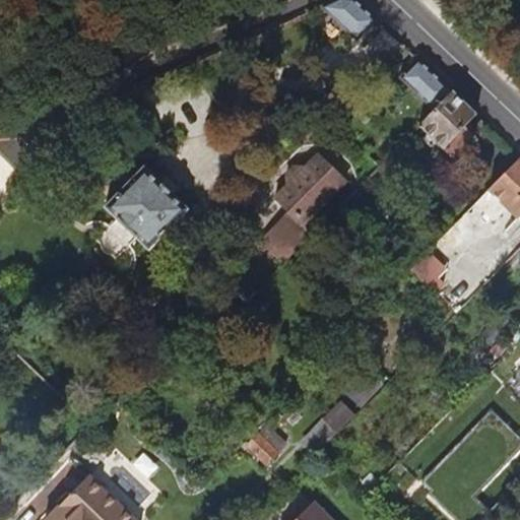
[(359,41),(379,19),(359,0),(334,0),(322,5),(359,41)]
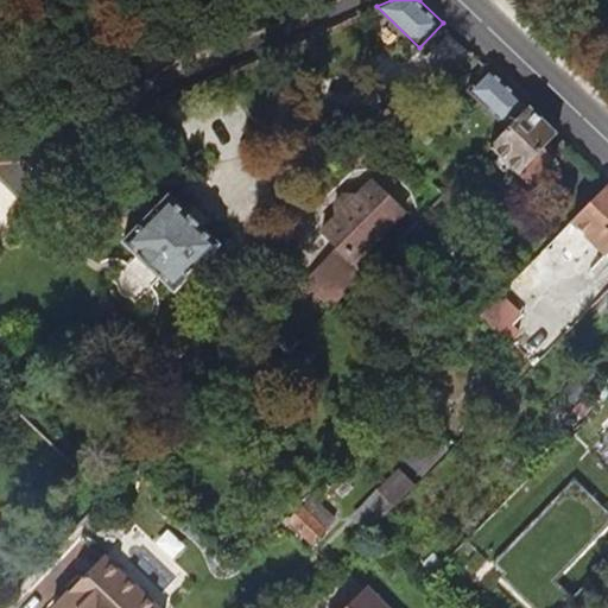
[(531,106),(491,67),(468,90),(508,128),(531,106)]
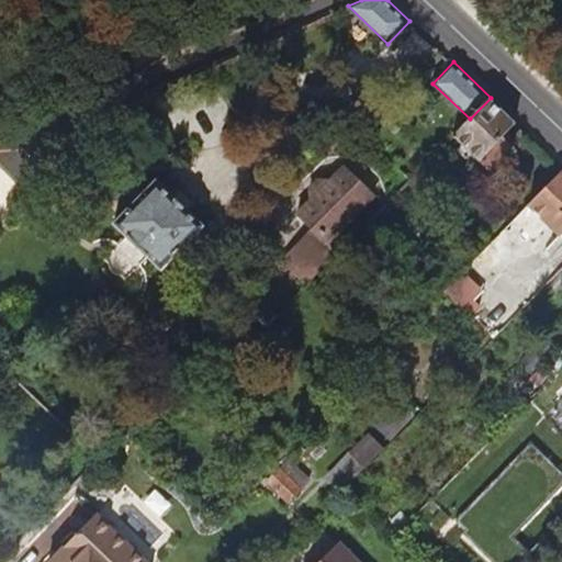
[(479,161),(517,123),(491,98),(470,119),(453,136),(479,161)]
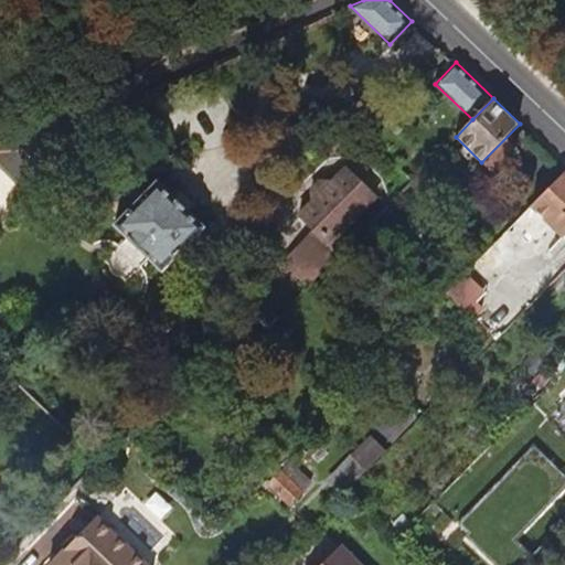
[(0,159),(10,168),(25,148),(11,136),(0,137),(0,159)]
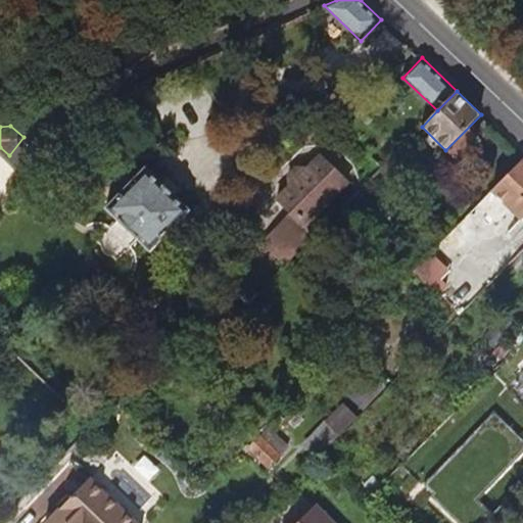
[(305,227),(350,182),(321,155),(311,167),(298,167),(287,177),(287,185),(275,197),(290,211),(305,227)]
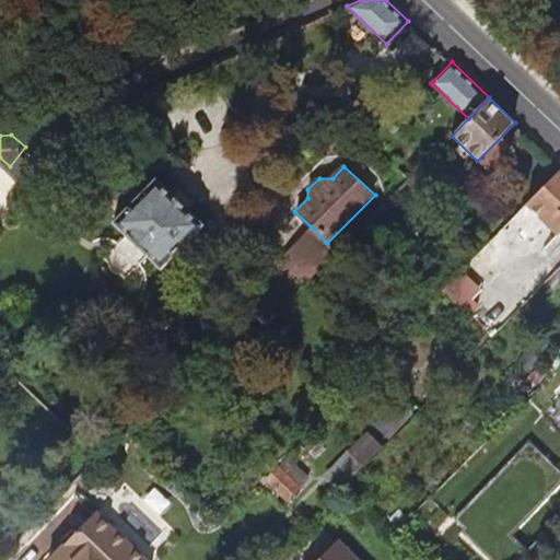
[(559,171),(527,205),(549,224),(559,211),(559,171)]
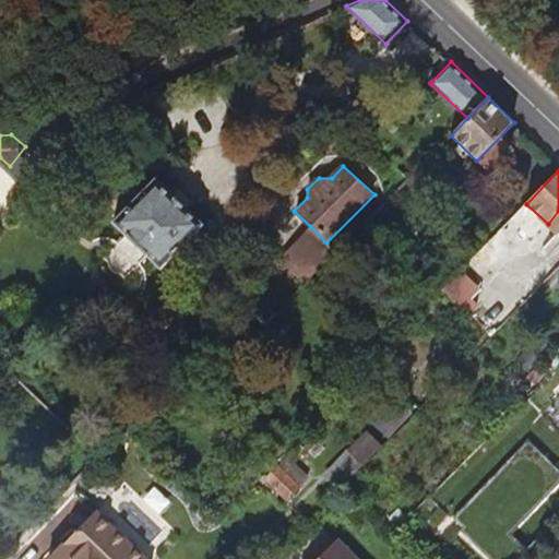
[(159,270),(204,225),(154,177),(110,223),(159,270)]
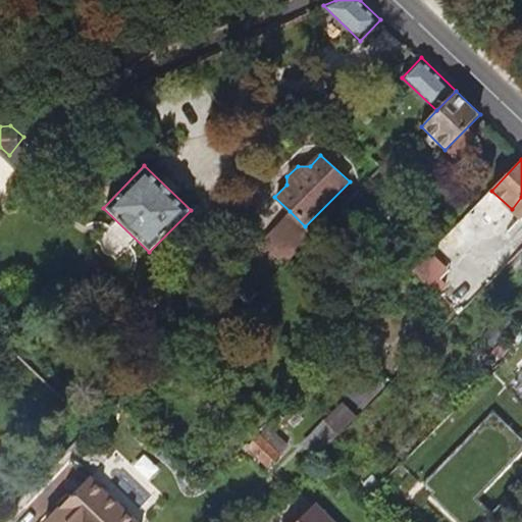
[(290,244),(305,226),(290,211),(272,228),(290,244)]
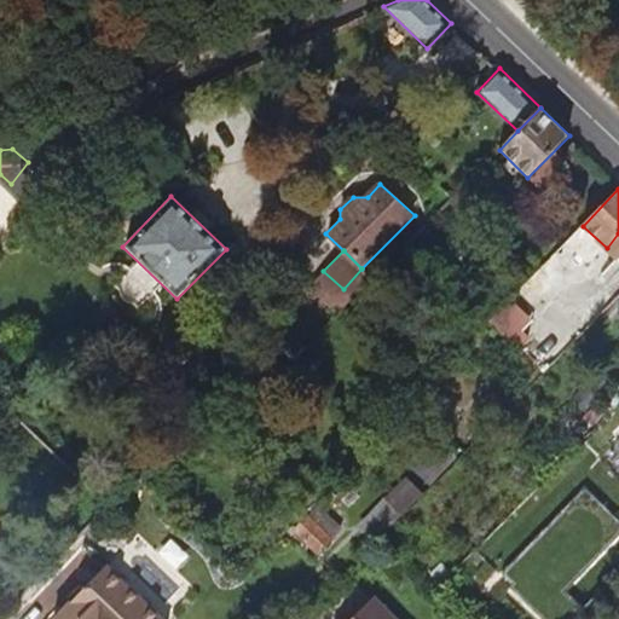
[(512,307),(492,331),(519,353),(538,329),(512,307)]
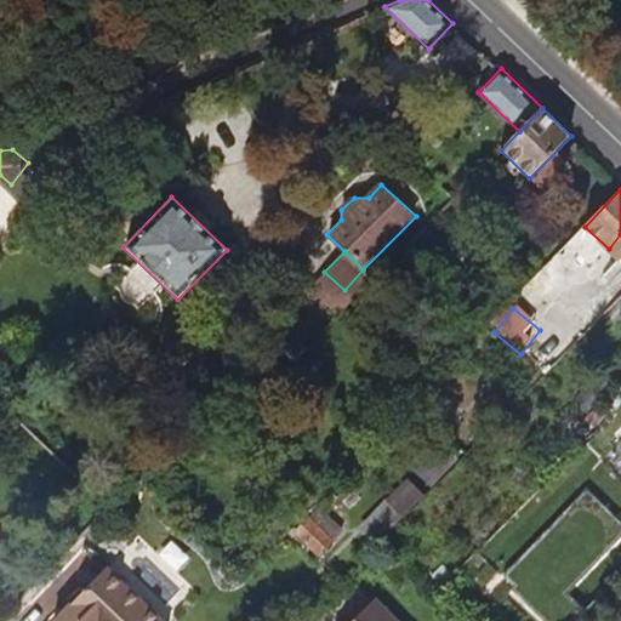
[(602,463),(620,482),(620,443),(620,444),(602,463)]
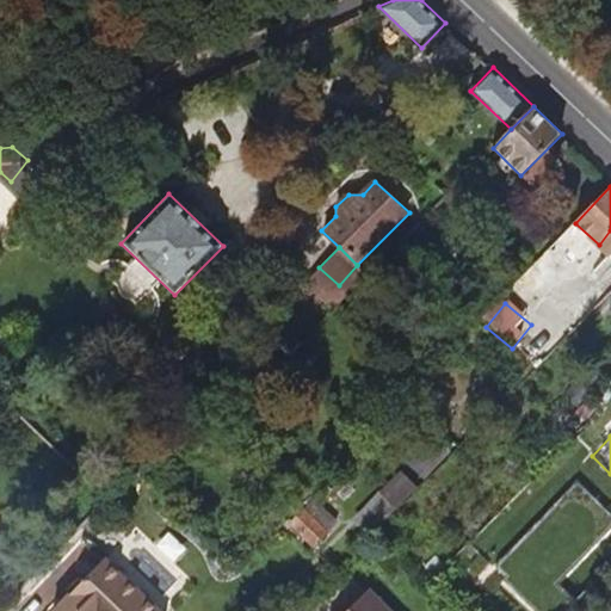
[(413,458),(421,482),(445,474),(437,450),(413,458)]
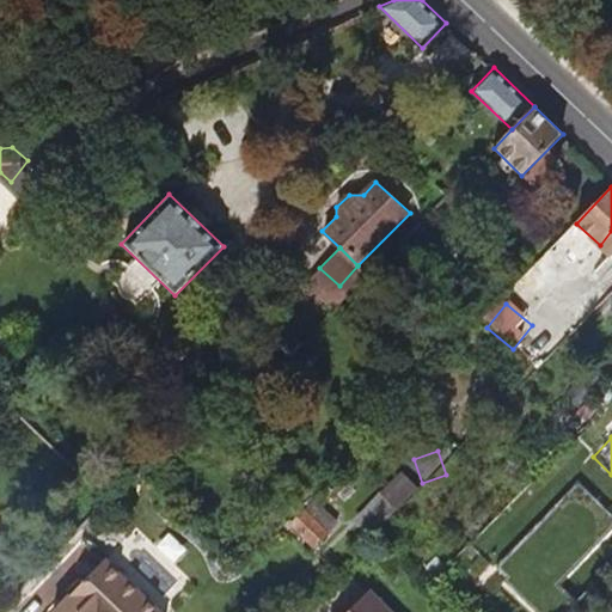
[(354,520),(374,538),(380,532),(415,495),(396,478),(354,520)]
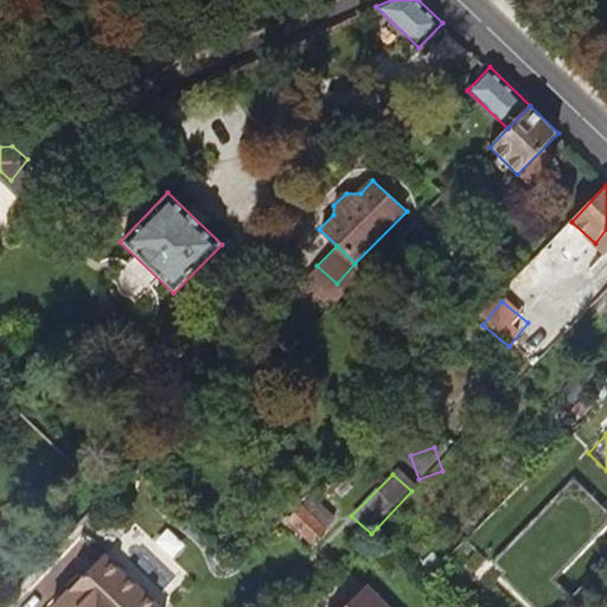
[(337,518),(314,497),(292,519),(314,542),(337,518)]
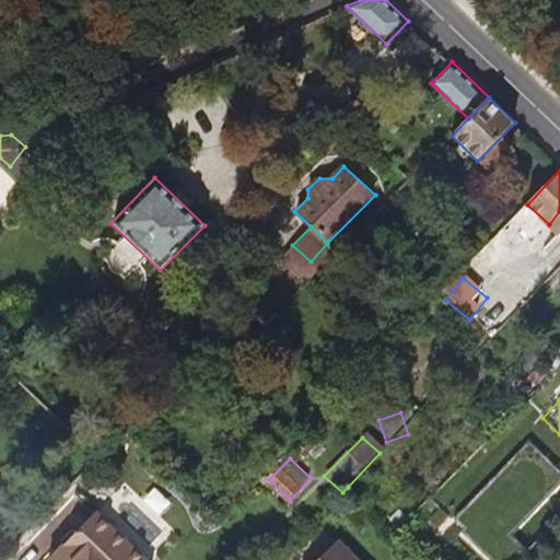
[(121,559),(85,525),(51,559),(121,559)]
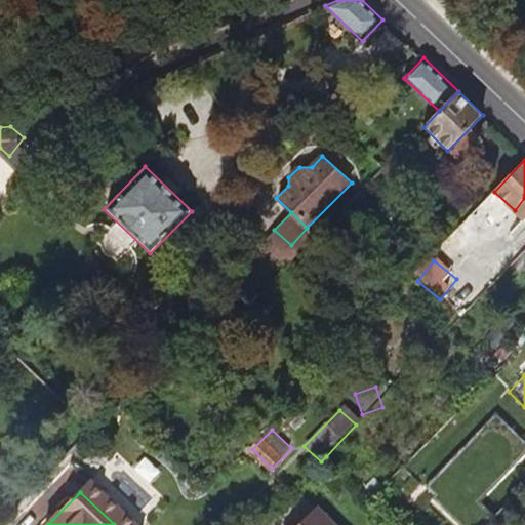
[(336,524),(317,506),(297,524),(336,524)]
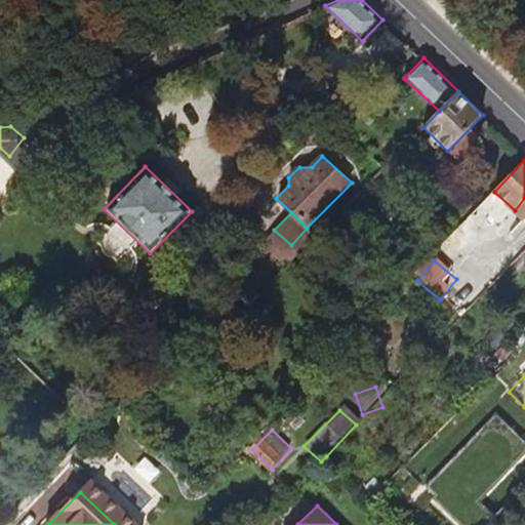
[(489,524),(492,523),(480,513),(468,524),(489,524)]
